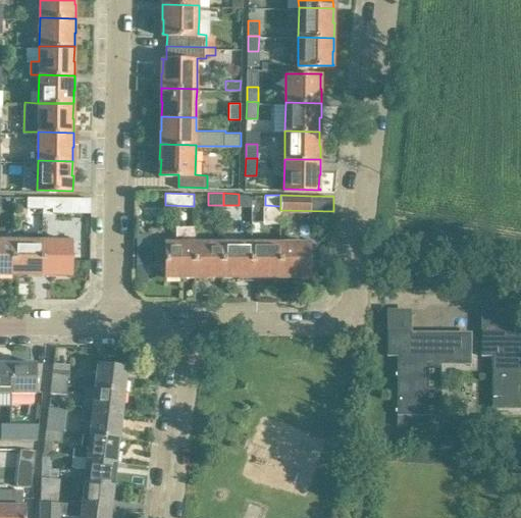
[(44,207),(44,196),(29,196),(28,206),(44,207)]
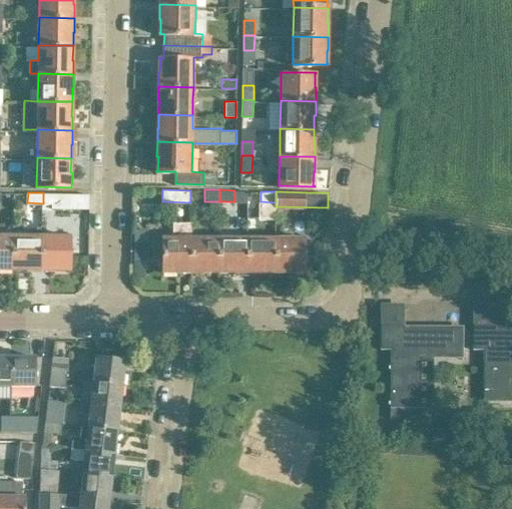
[(71,207),(71,193),(43,192),(43,203),(52,203),(52,207),(71,207)]
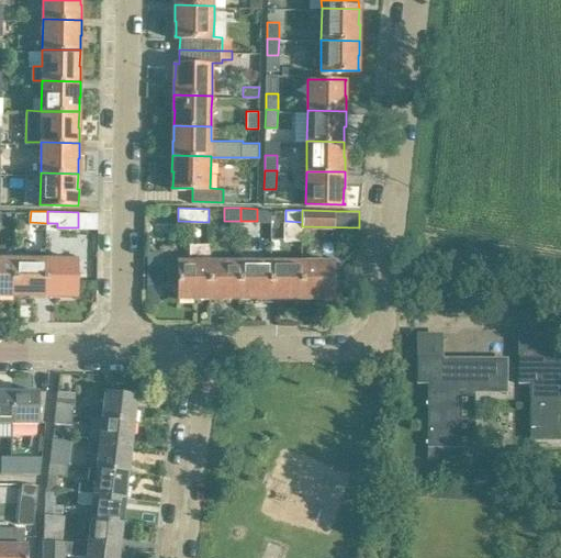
[(211,298),(211,259),(211,243),(190,243),(190,259),(178,259),(178,298),(179,298),(179,297),(194,297),(194,298),(211,298)]
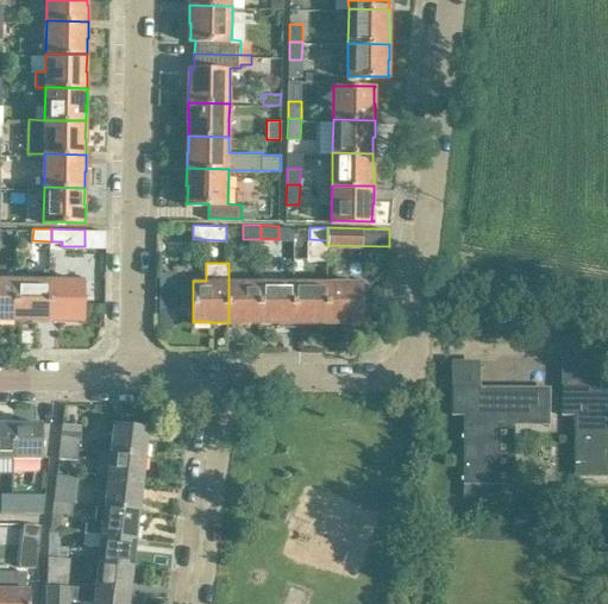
[(0,318),(17,318),(17,278),(0,277),(0,318)]
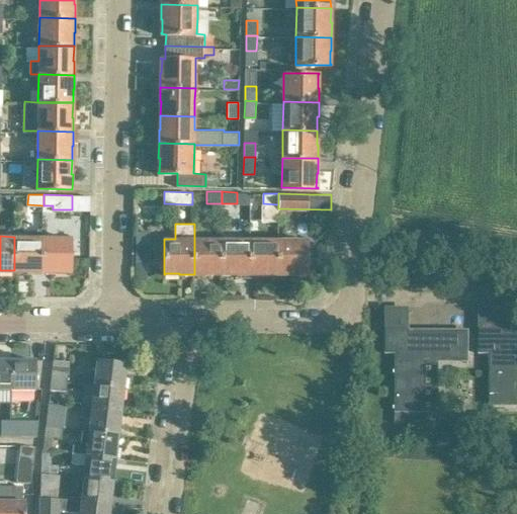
[(42,272),(44,237),(14,237),(14,270),(27,271),(27,272),(42,272)]
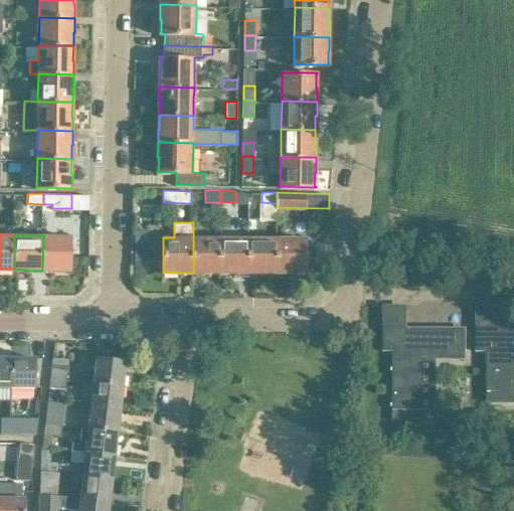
[(71,236),(43,235),(42,271),(55,271),(55,270),(69,270),(69,272),(70,272),(71,236)]
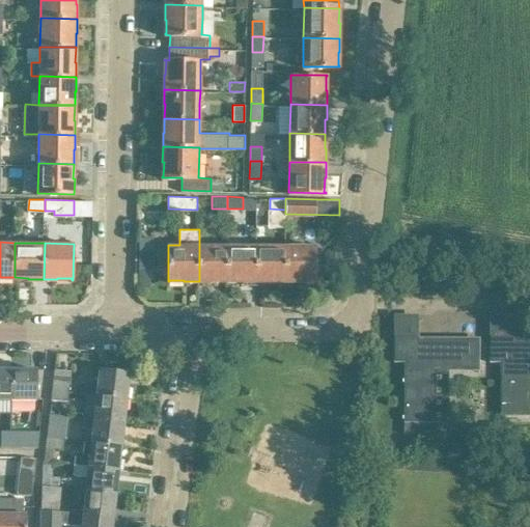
[(227,280),(227,245),(199,245),(199,281),(213,281),(213,280),(227,280)]
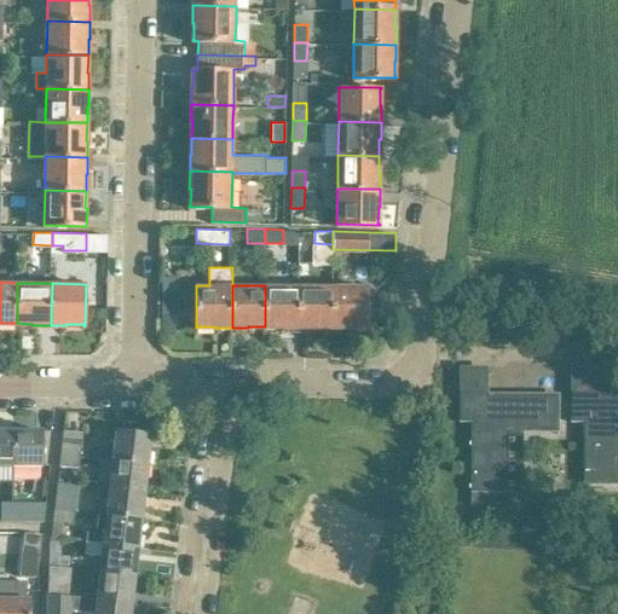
[(299,328),(300,285),(265,285),(265,326),(282,326),(282,328),(299,328)]
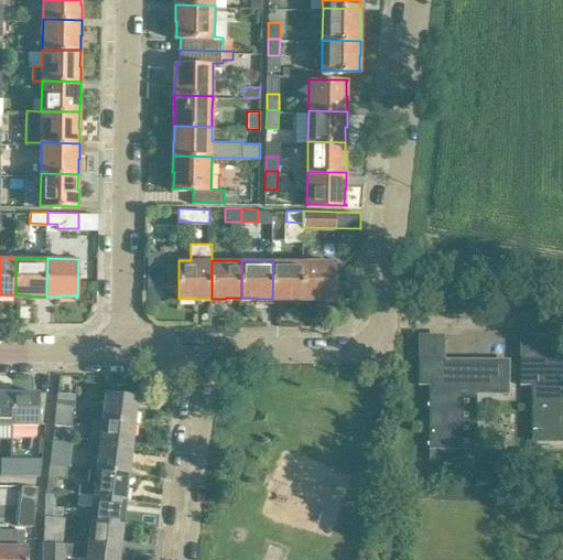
[(303,298),(303,260),(273,260),(272,299),(288,299),(288,298),(303,298)]
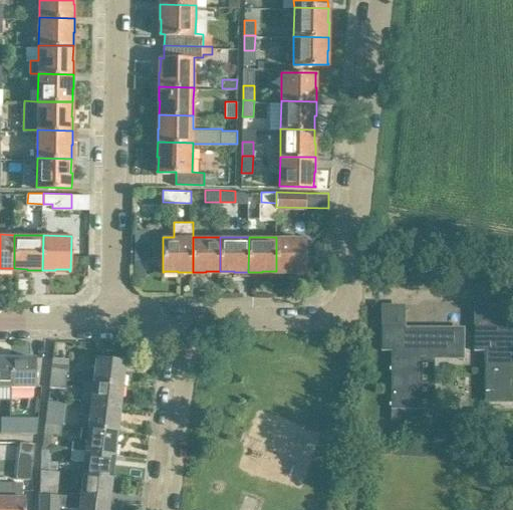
[(305,237),(285,237),(276,237),(276,271),(290,271),(290,272),(305,272),(305,237)]
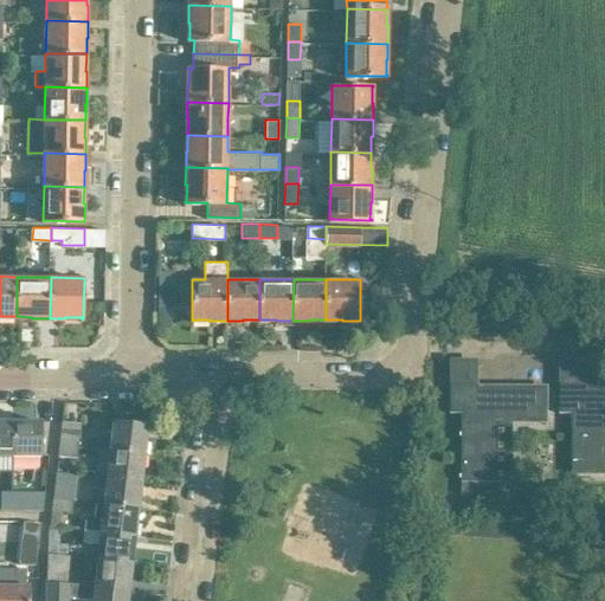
[(464,411),(463,492),(487,492),(488,479),(494,479),(495,417),(509,417),(509,418),(523,418),(523,417),(545,417),(545,418),(547,418),(547,386),(481,386),(480,381),(451,381),(451,411),(464,411)]
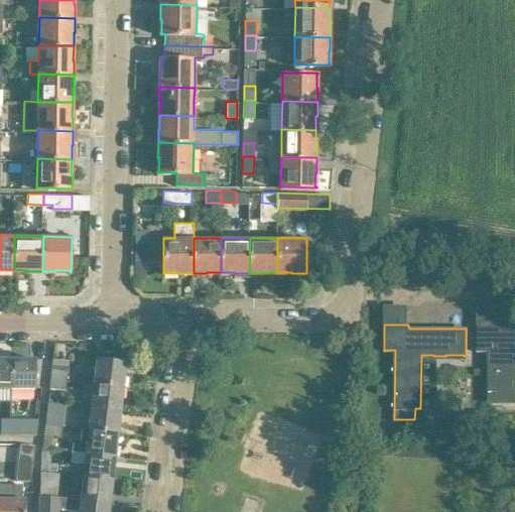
[(502,326),(478,326),(478,350),(488,350),(488,399),(489,399),(507,399),(514,399),(514,355),(514,329),(502,329),(502,326)]
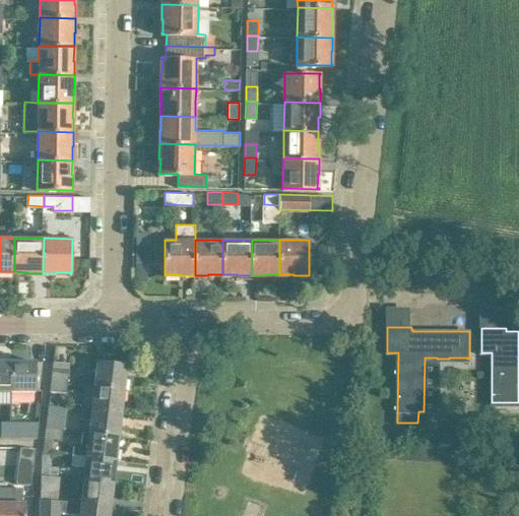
[(0,390),(11,390),(12,361),(0,360),(0,390)]
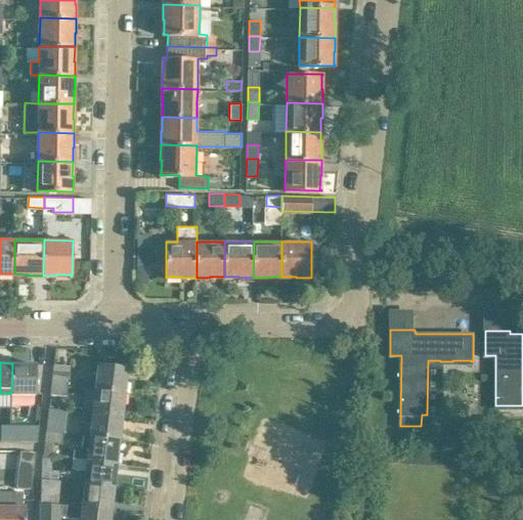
[(71,364),(54,362),(52,385),(68,387),(71,364)]
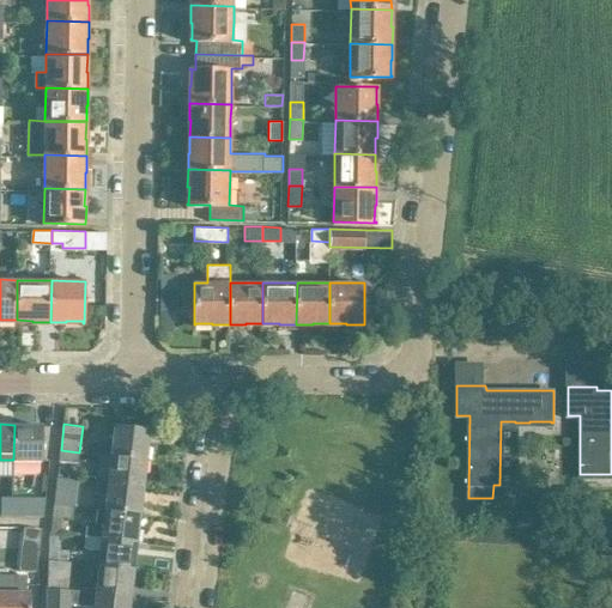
[(42,425),(14,425),(13,460),(42,460),(42,425)]
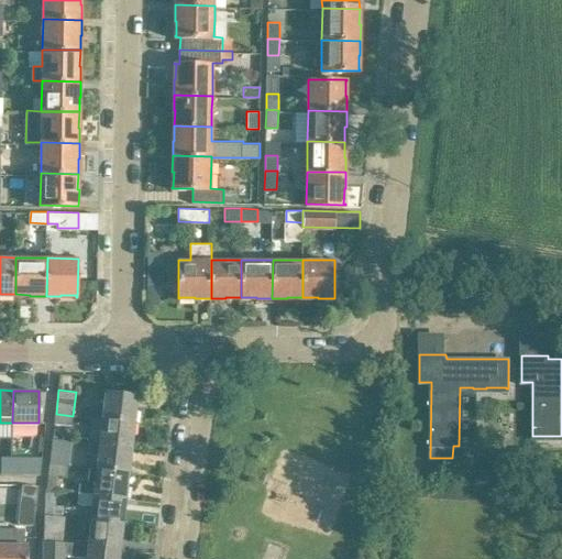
[(134,423),(138,394),(106,391),(102,419),(134,423)]
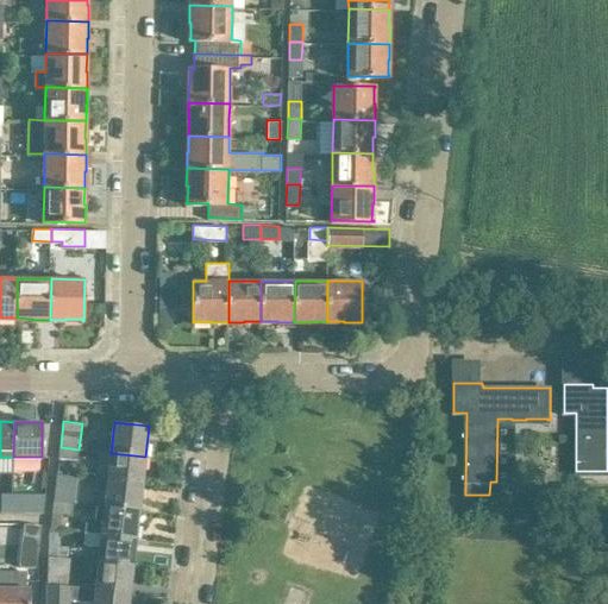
[(77,458),(79,450),(61,447),(60,457),(77,458)]
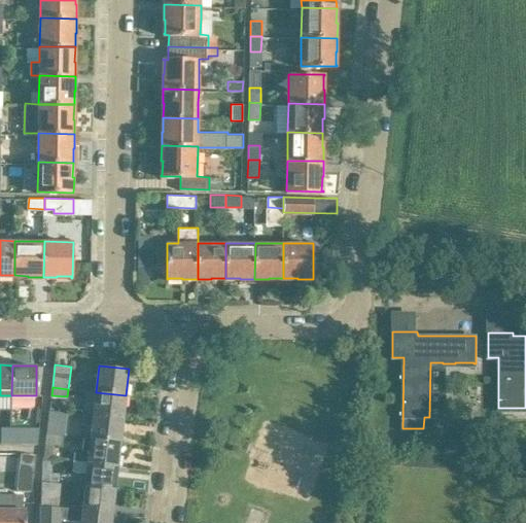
[(124,418),(126,395),(96,392),(94,415),(124,418)]
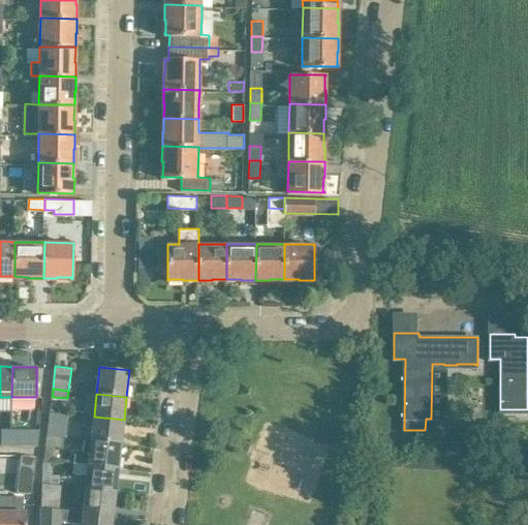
[(64,412),(49,411),(49,420),(63,421),(64,412)]
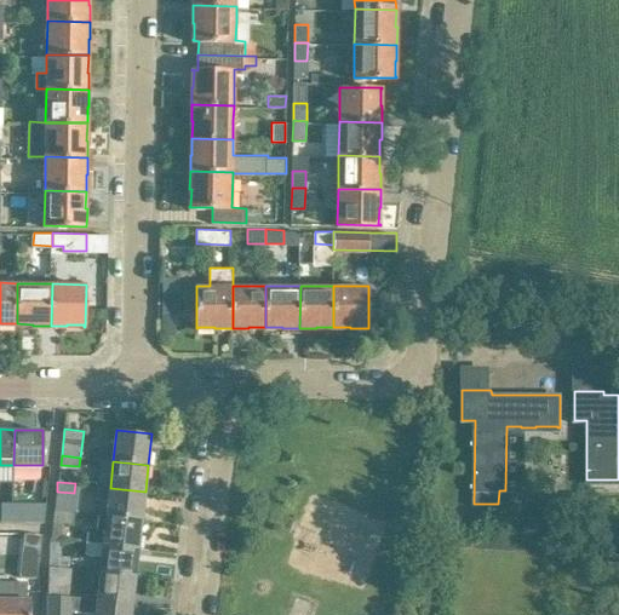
[(145,492),(110,488),(98,487),(97,498),(109,499),(107,516),(142,519),(145,492)]
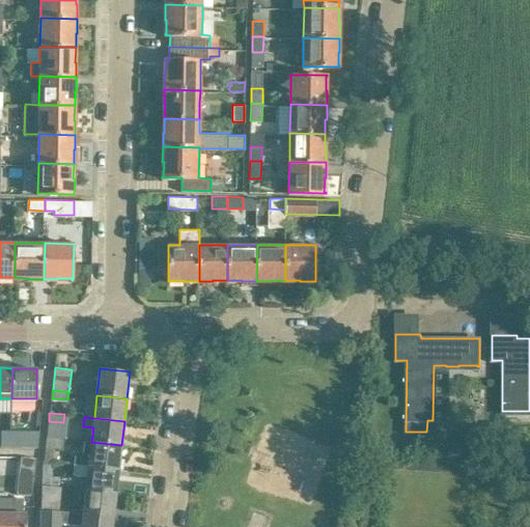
[(48,426),(47,437),(63,439),(64,428),(48,426)]
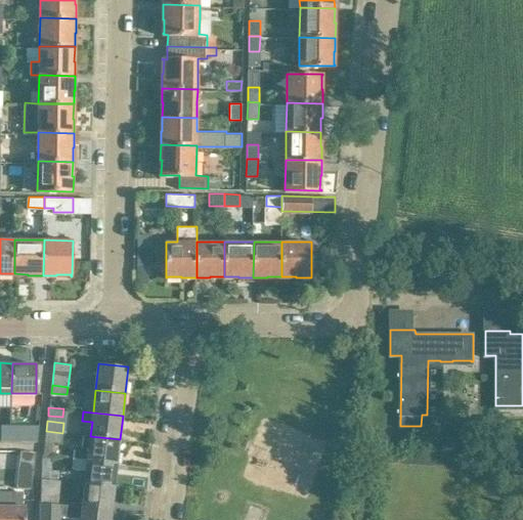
[(2,423),(2,439),(11,440),(11,424),(2,423)]
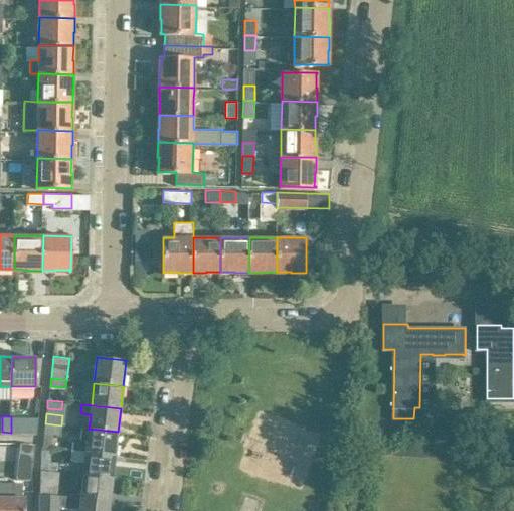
[(11,416),(11,433),(20,433),(20,416),(11,416)]
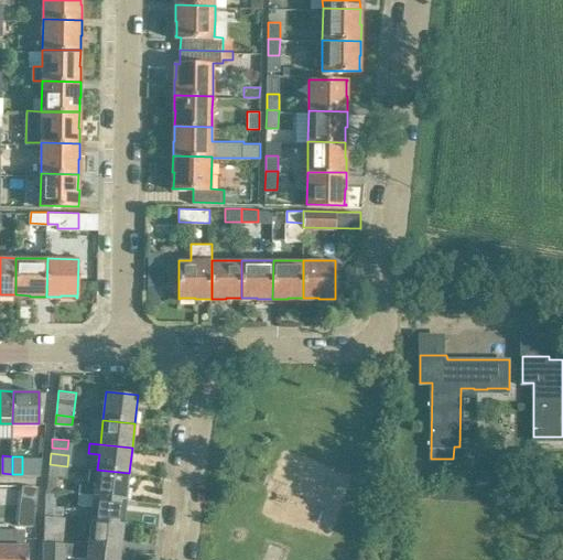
[(56,490),(58,476),(66,476),(67,466),(50,464),(49,475),(46,488),(56,490)]
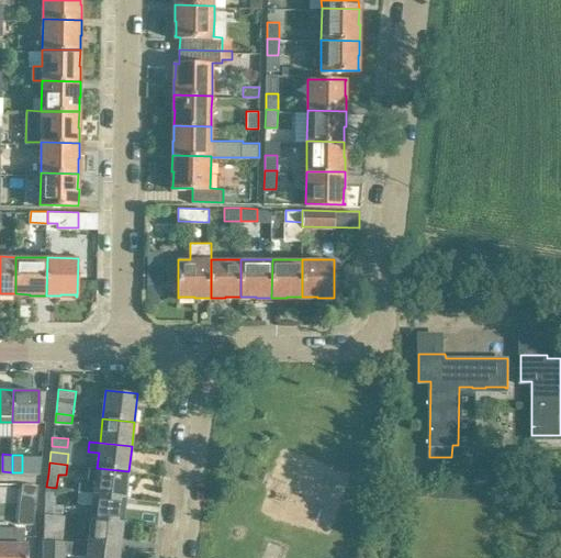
[(80,478),(79,491),(126,497),(128,471),(97,468),(96,480),(80,478)]
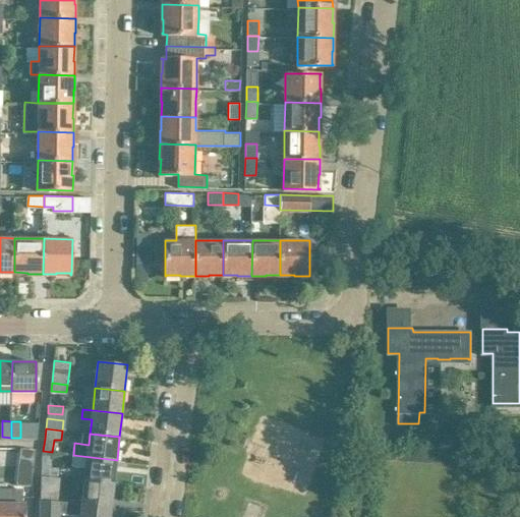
[(22,446),(18,482),(31,483),(35,447),(22,446)]
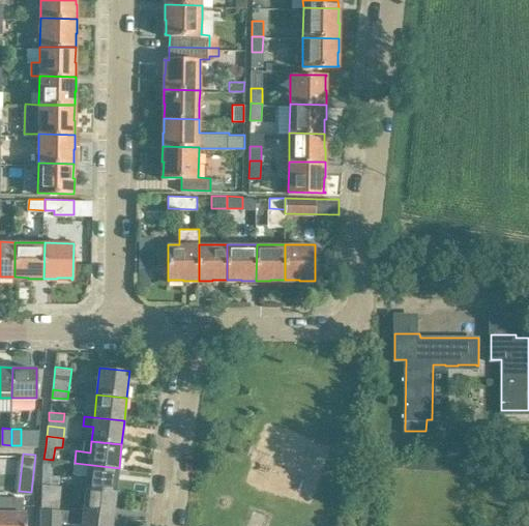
[(116,492),(119,468),(75,463),(74,473),(87,474),(86,488),(116,492)]
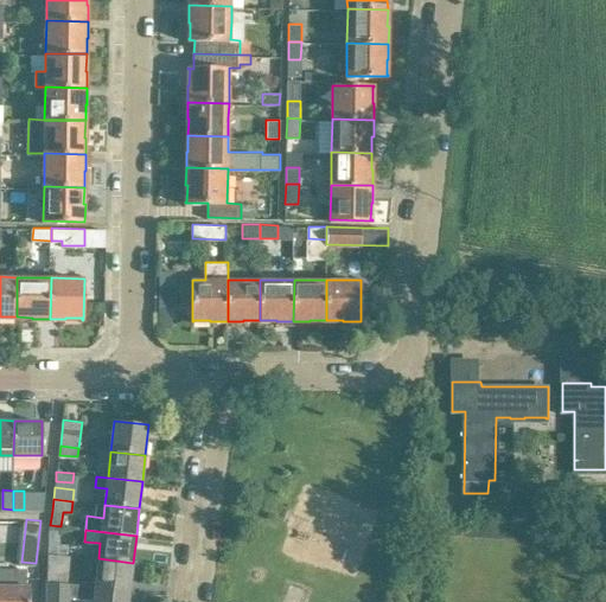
[(48,544),(48,554),(67,555),(68,545),(58,544),(48,544)]
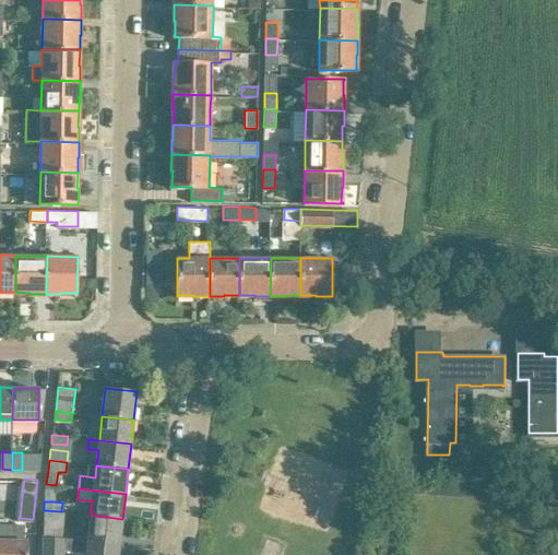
[(44,510),(43,522),(45,522),(55,523),(61,523),(61,511),(44,510)]
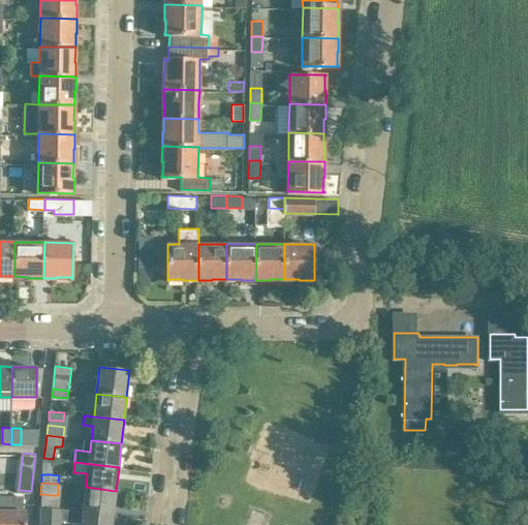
[(113,514),(116,491),(86,487),(83,511),(113,514)]
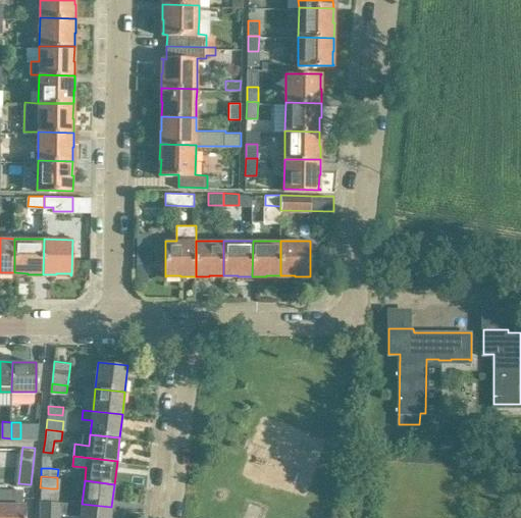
[(0,517),(24,517),(25,505),(23,505),(23,498),(23,488),(0,487),(0,517)]
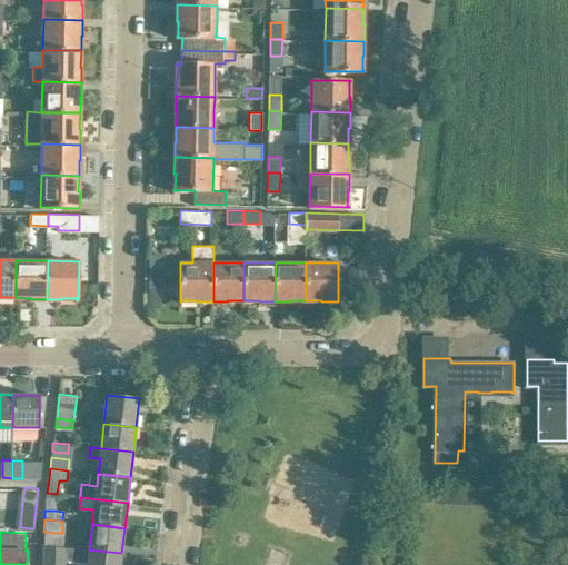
[(121,553),(89,549),(66,546),(56,546),(45,546),(43,564),(65,564),(66,559),(88,563),(87,564),(127,564),(120,564),(121,553)]
